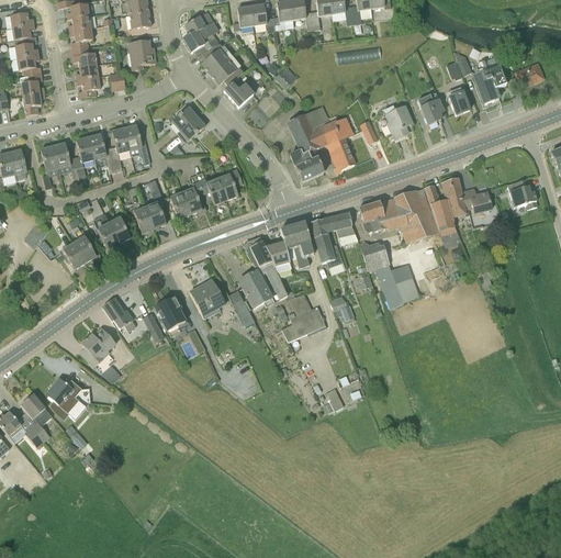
[(68,18),(73,18),(89,14),(88,2),(75,4),(74,0),(58,0),(59,7),(71,6),(71,11),(67,12),(68,18)]
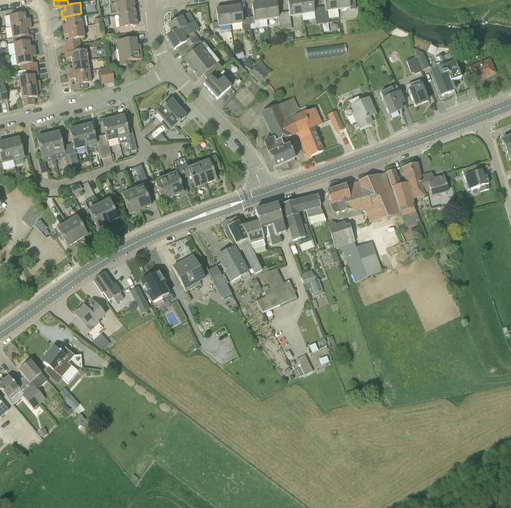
[(117,0),(118,11),(135,9),(134,0),(114,0),(117,0)]
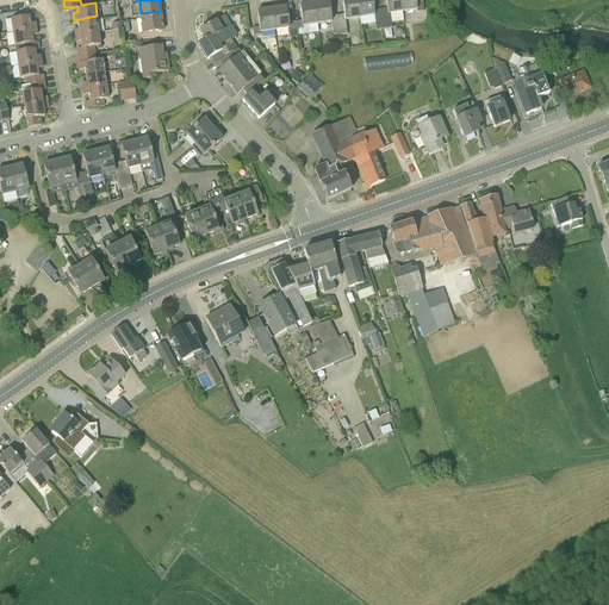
[(303,17),(296,18),(297,26),(304,25),(304,23),(318,20),(315,0),(308,0),(300,1),(303,17)]
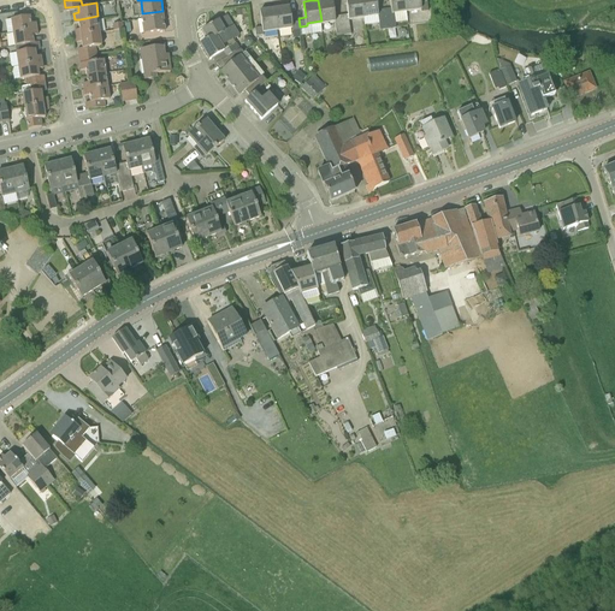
[(318,0),(321,21),(336,18),(338,33),(344,31),(342,12),(336,12),(333,0),(318,0)]
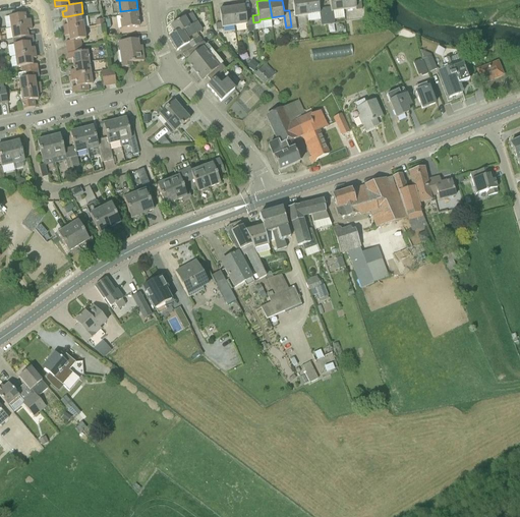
[(293,0),(295,9),(289,10),(291,26),(297,25),(295,14),(308,12),(306,0),(293,0)]
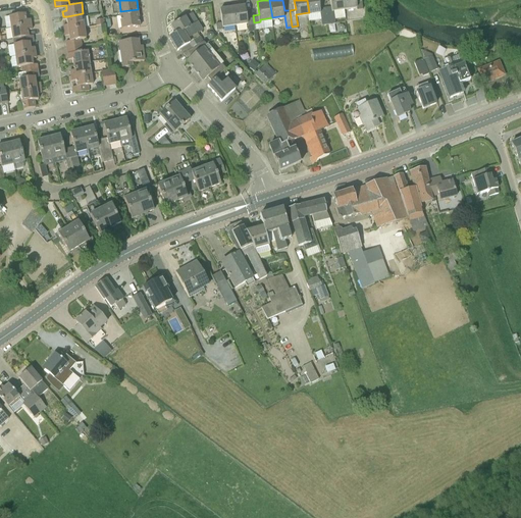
[(307,0),(309,12),(321,10),(323,22),(328,21),(326,4),(320,5),(319,0),(307,0)]
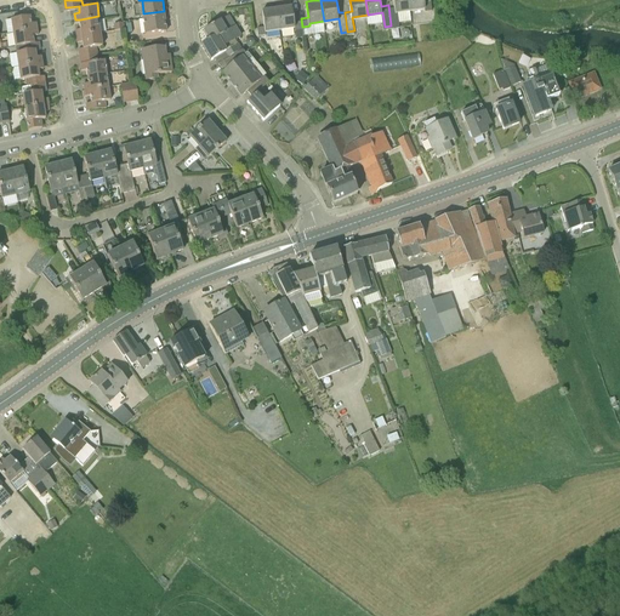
[(394,0),(396,5),(388,5),(391,26),(400,24),(398,16),(398,10),(411,9),(409,0),(394,0)]
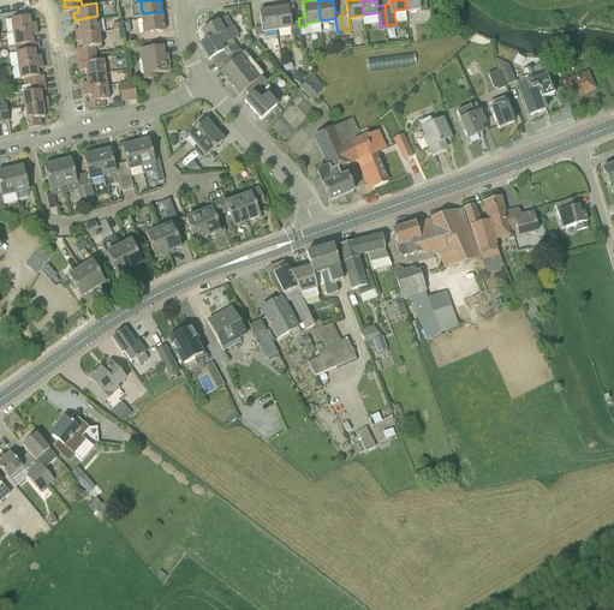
[(290,3),(275,5),(278,27),(292,24),(292,27),(299,27),(298,18),(292,19),(290,3)]
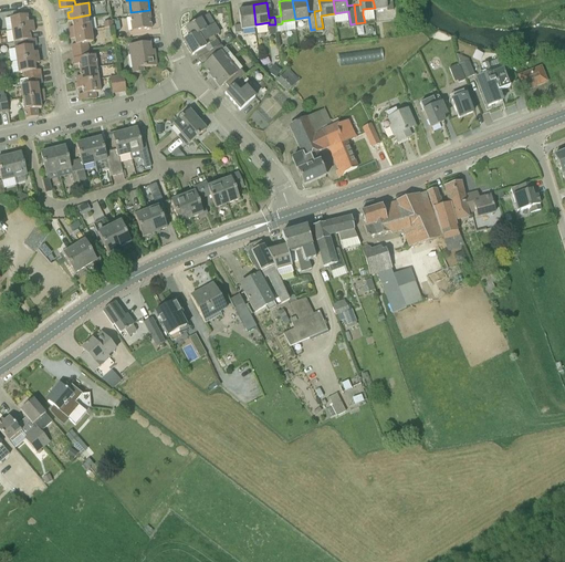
[(237,29),(243,29),(242,27),(255,24),(253,4),(240,6),(242,21),(236,22),(237,29)]
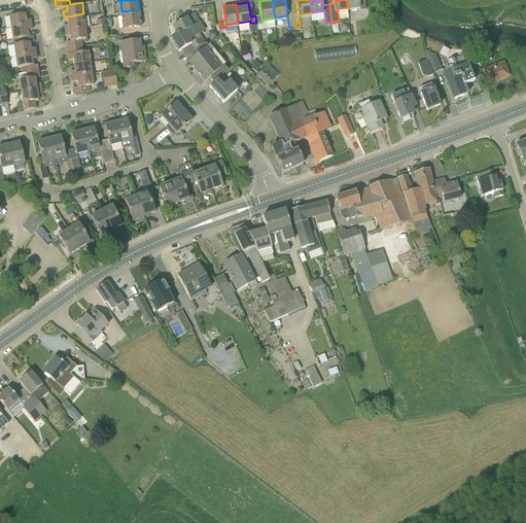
[(141,24),(139,9),(121,11),(124,26),(141,24)]
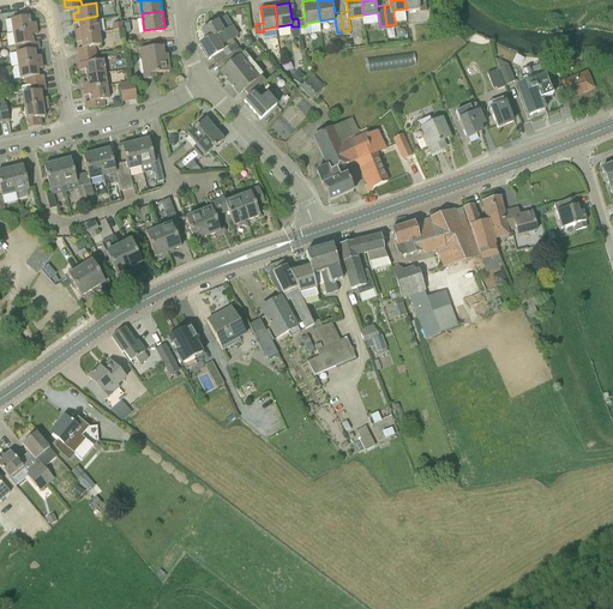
[(13,29),(37,25),(36,19),(31,19),(30,12),(12,16),(13,29)]
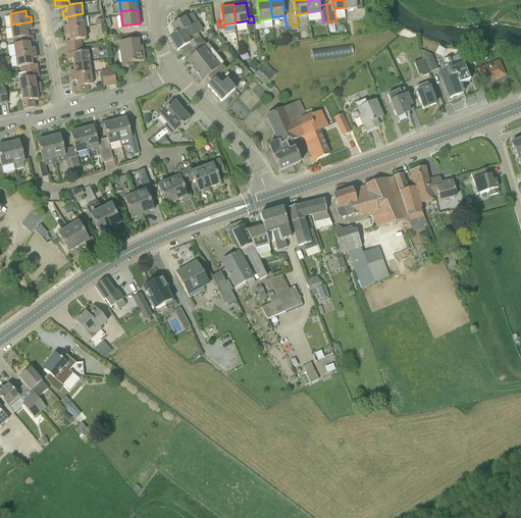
[(64,22),(65,27),(85,23),(83,13),(67,16),(68,21),(64,22)]
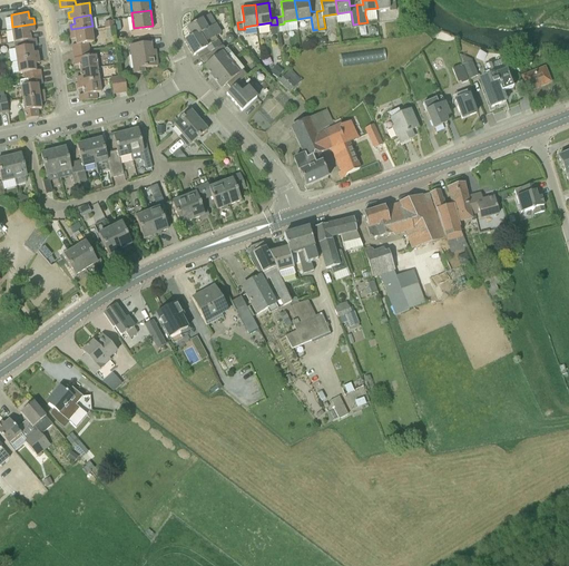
[(193,33),(186,38),(194,52),(206,45),(209,51),(224,42),(223,41),(221,44),(216,37),(207,42),(206,39),(222,30),(214,16),(206,21),(203,16),(188,25),(193,33)]
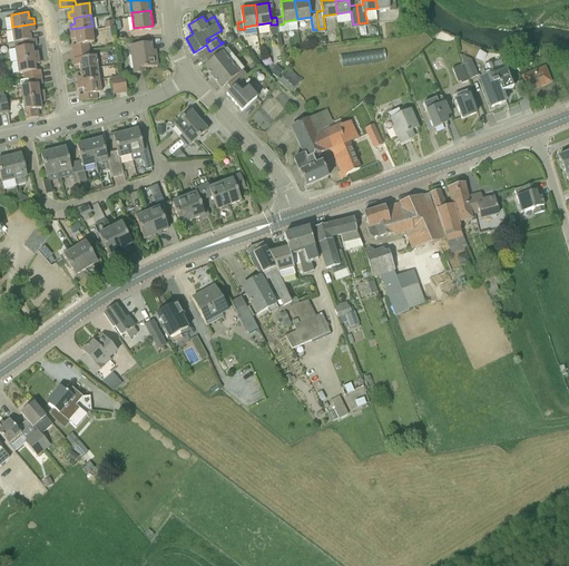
[(20,38),(32,36),(31,29),(36,29),(35,23),(12,27),(13,38),(20,37),(20,38)]
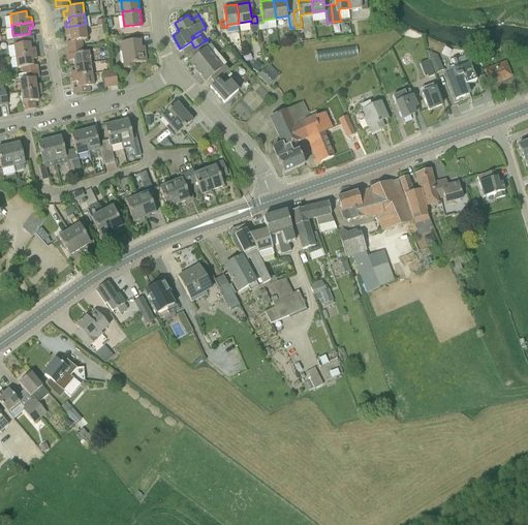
[(67,39),(68,44),(83,42),(82,36),(87,35),(86,24),(66,27),(66,33),(71,32),(71,38),(67,39)]
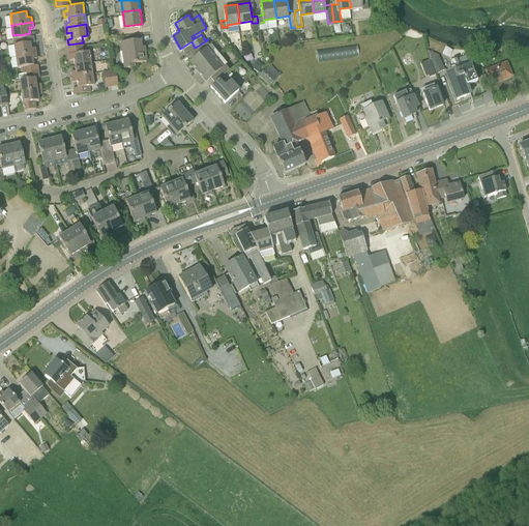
[(13,41),(16,54),(36,51),(36,46),(31,46),(31,39),(35,39),(34,33),(30,33),(19,35),(20,40),(13,41)]
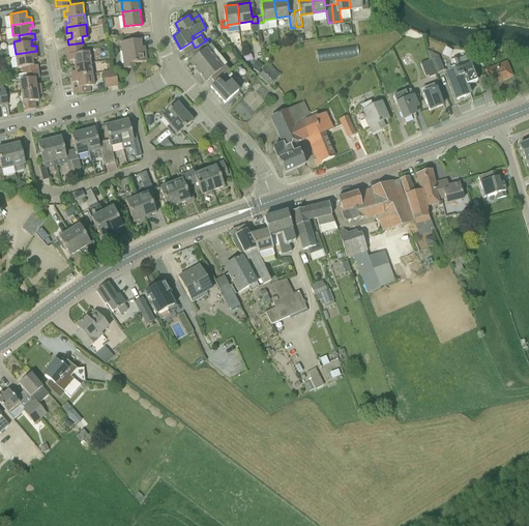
[(143,49),(141,36),(121,39),(125,65),(135,64),(135,60),(147,58),(146,48),(143,49)]
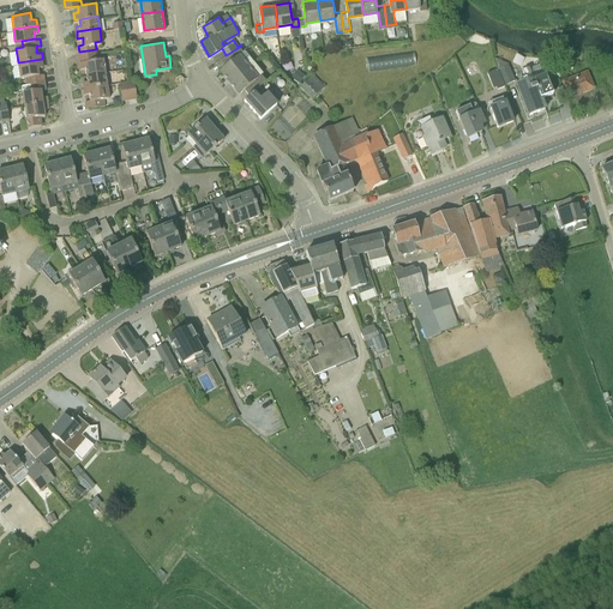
[(221,67),(230,79),(251,62),(242,53),(241,54),(240,53),(244,49),(241,46),(238,48),(226,55),(222,56),(227,62),(221,67)]
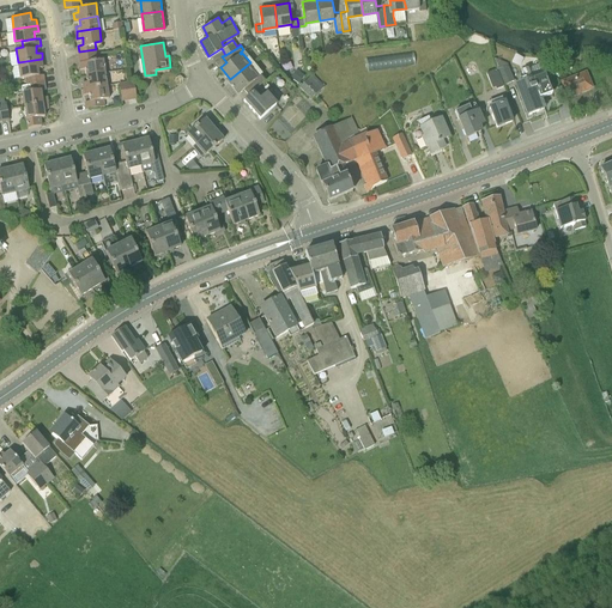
[(393,49),(393,59),(417,59),(417,48),(393,49)]
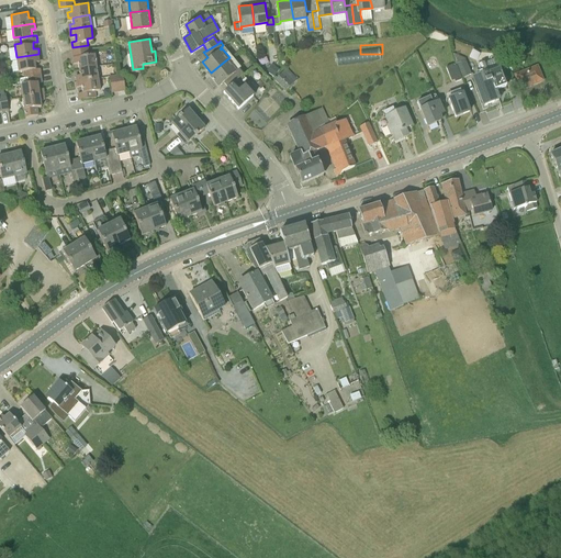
[(88,45),(73,47),(75,60),(79,59),(80,66),(97,64),(94,52),(89,53),(88,45)]
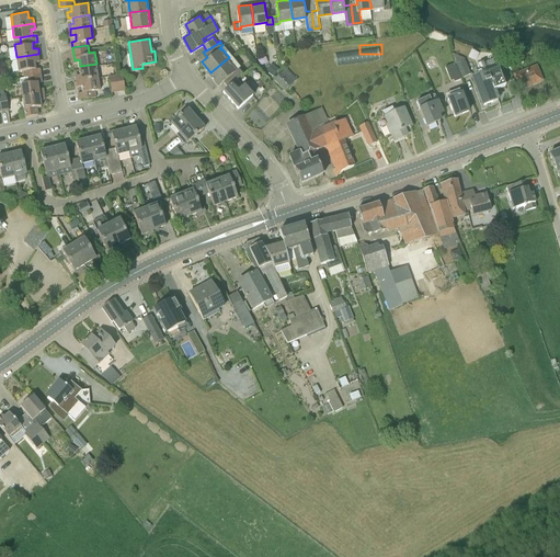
[(456,60),(463,75),(471,70),(466,58),(465,54),(454,49),(456,60)]
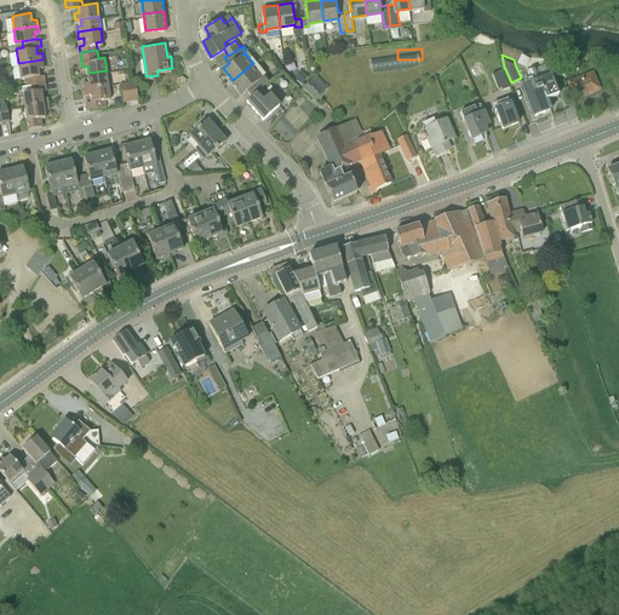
[(43,59),(18,63),(19,74),(26,74),(27,82),(46,80),(45,73),(40,73),(39,65),(44,65),(43,59)]
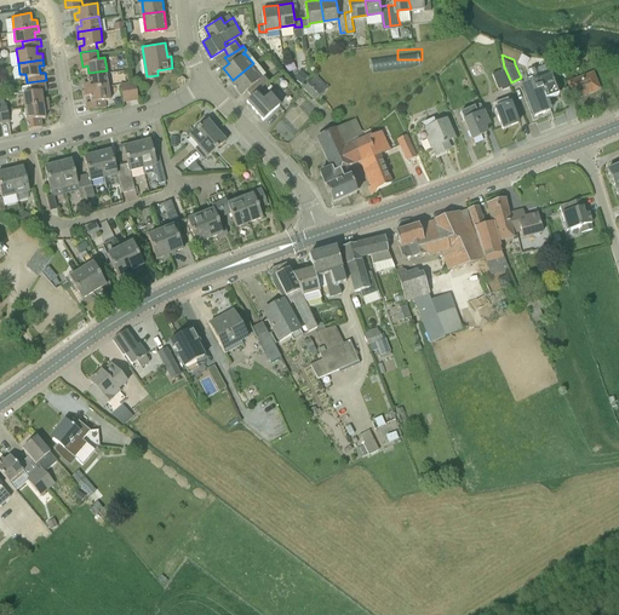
[(527,82),(523,84),(527,92),(526,93),(536,113),(546,109),(544,104),(550,102),(548,96),(560,91),(554,74),(556,74),(551,62),(527,72),(529,79),(526,80),(527,82)]
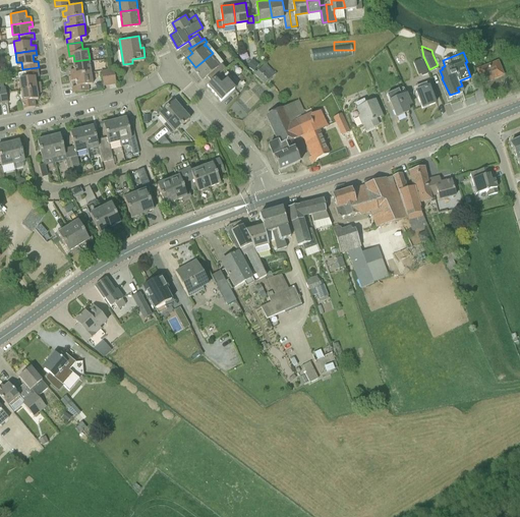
[(213,53),(195,67),(196,68),(204,77),(208,73),(212,78),(219,73),(222,69),(223,68),(224,68),(226,66),(226,65),(222,61),(220,63),(218,61),(219,60),(213,53)]
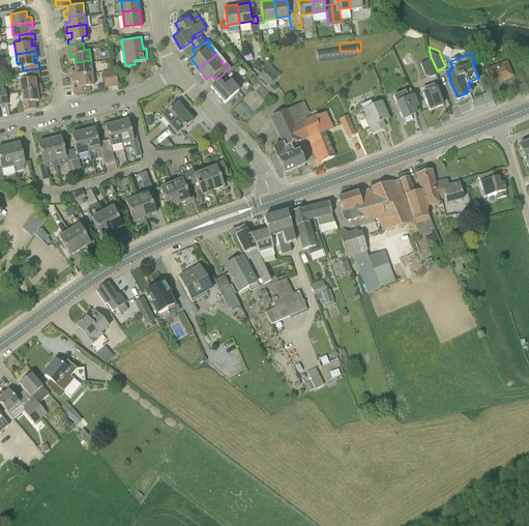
[(264,62),(257,57),(252,64),(259,69),(264,62)]
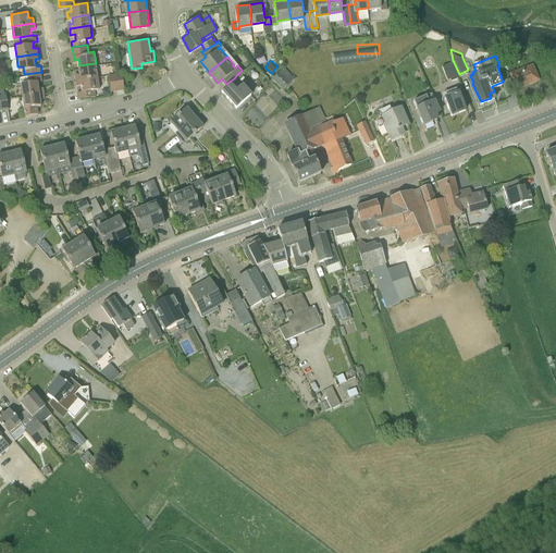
[(457,73),(452,62),(449,63),(448,61),(442,64),(447,77),(451,76),(452,78),(458,75),(457,73)]
